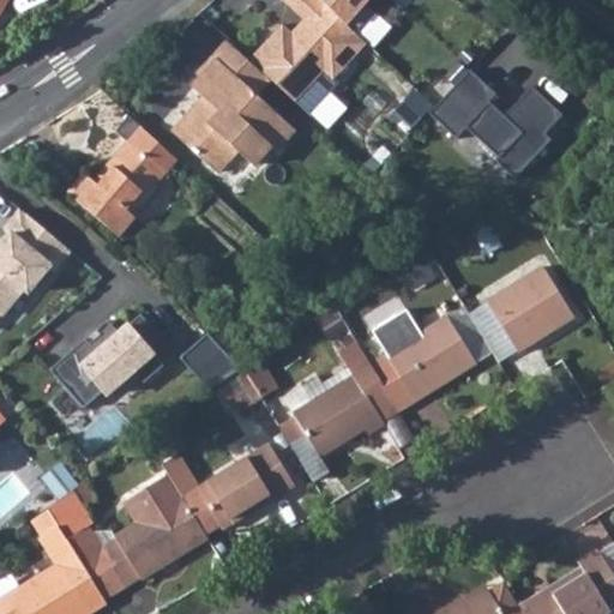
[(342,26),(313,0),(276,0),(275,2),(299,22),(289,32),(281,24),(245,56),(269,78),(292,106),(319,73),(330,83),(365,46),(342,26)]
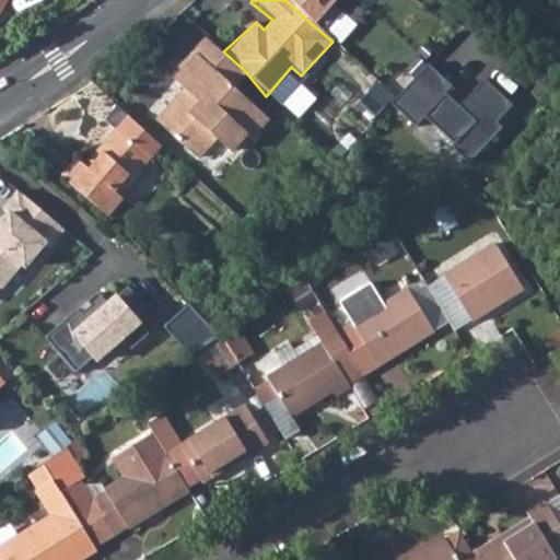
[(335,0),(286,0),(312,24),(335,0)]
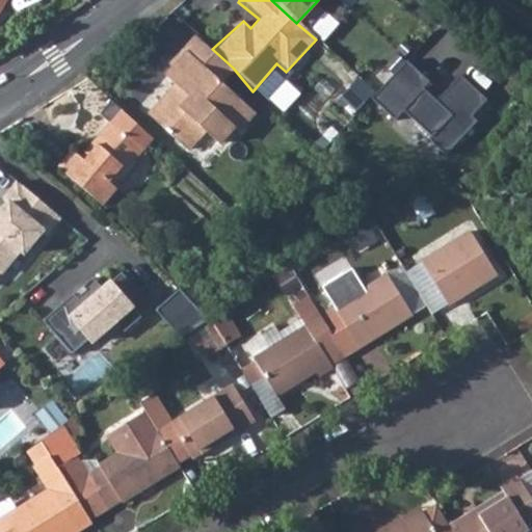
[(212,49),(207,44),(196,34),(187,45),(191,48),(222,79),(233,68),(212,49)]
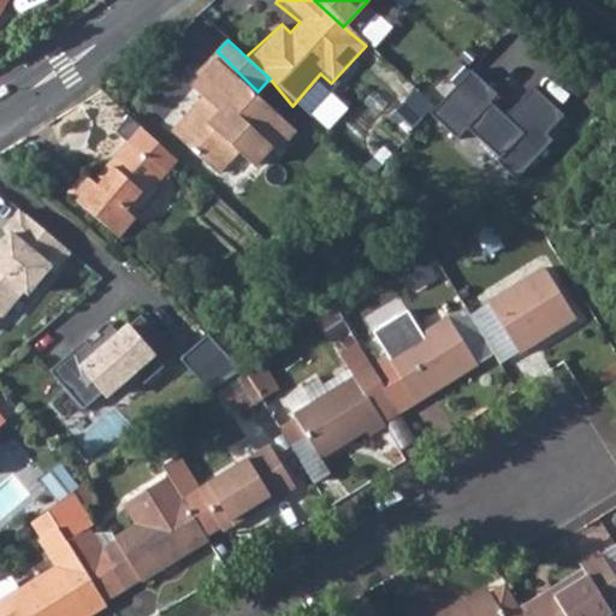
[(221,55),(199,80),(270,146),(272,144),(276,148),(295,126),(258,92),(221,55)]
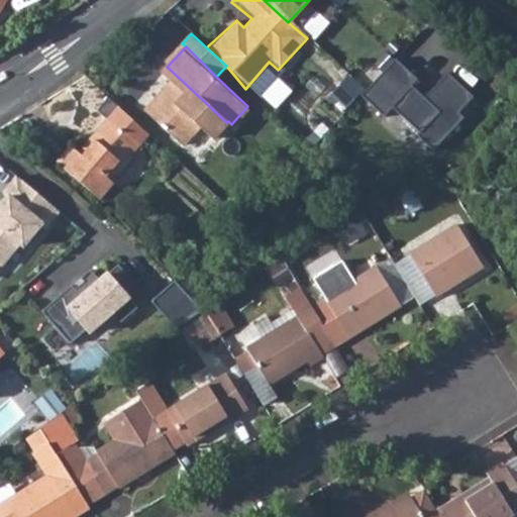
[(365,91),(358,98),(380,117),(388,109),(409,89),(417,82),(395,58),(365,91)]
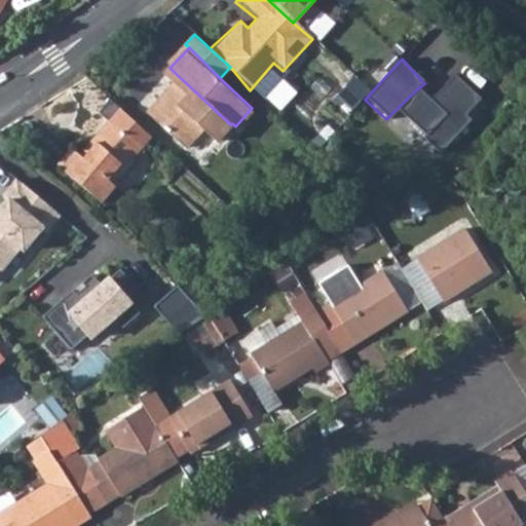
[(167,91),(165,95),(201,129),(203,127),(217,140),(230,124),(170,68),(165,72),(180,85),(171,95),(167,91)]
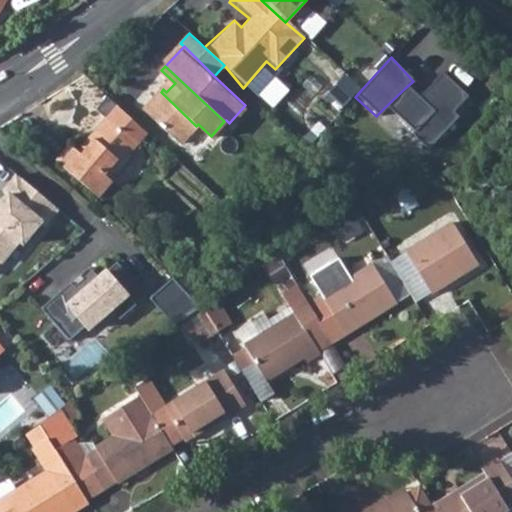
[(345,73),(328,94),(344,110),(355,97),(361,90),(345,73)]
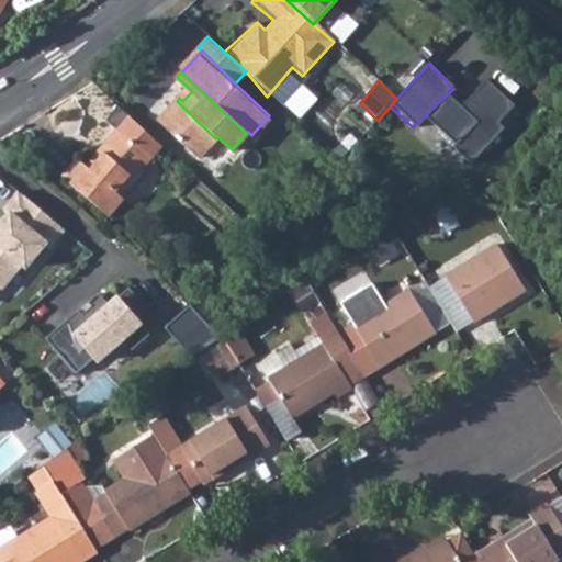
[(483,81),(458,109),(474,124),(451,144),(469,161),(505,130),(494,124),(513,104),(483,81)]
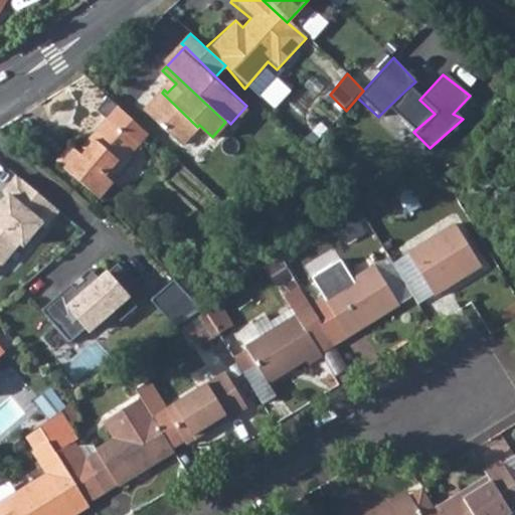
[(419,100),(407,89),(386,109),(413,132),(435,114),(419,100)]
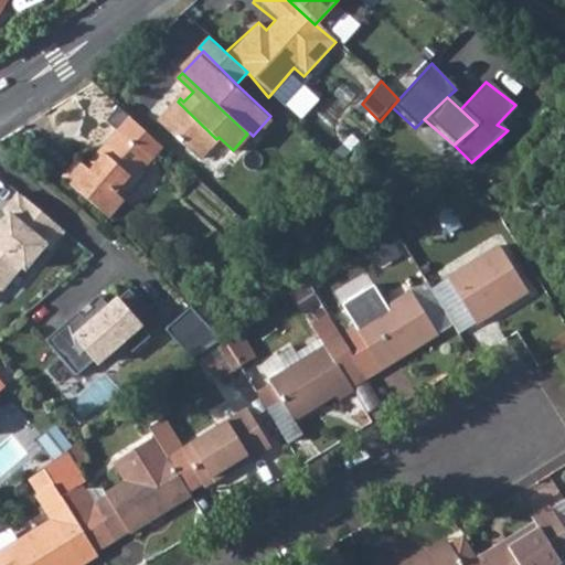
[(216,139),(178,102),(161,119),(201,157),(216,139)]
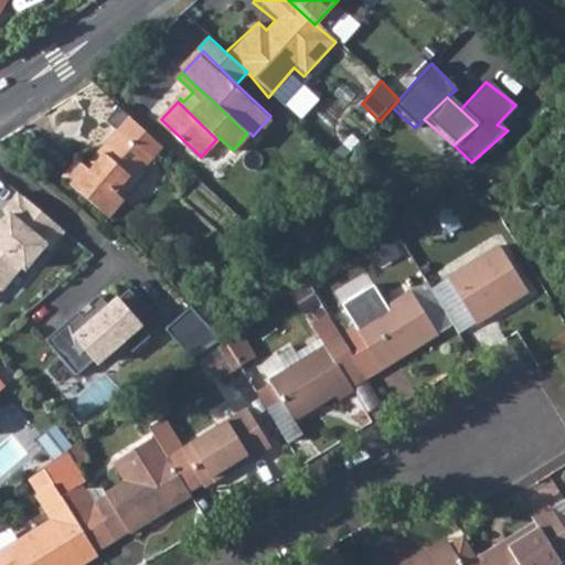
[(118,129),(136,144),(147,129),(126,109),(114,125),(118,129)]
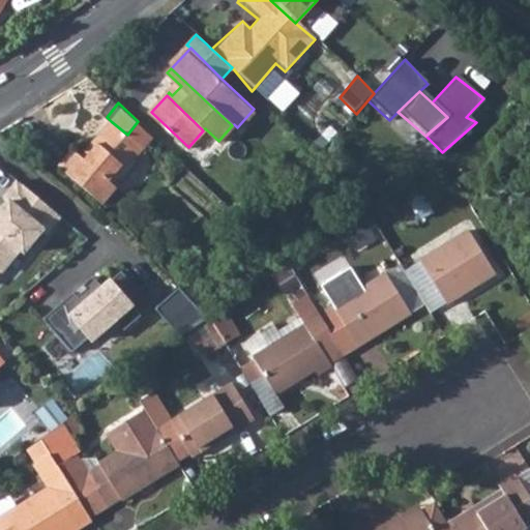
[(79,152),(65,170),(108,204),(121,185),(118,183),(154,137),(138,121),(127,135),(111,121),(83,155),(79,152)]
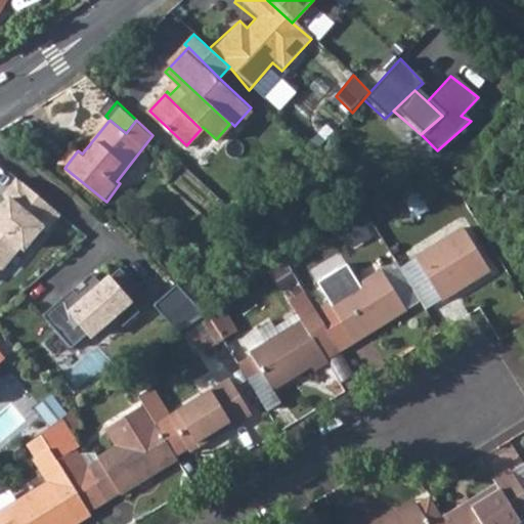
[(61,211),(19,175),(6,192),(10,197),(0,209),(0,264),(3,266),(22,243),(26,247),(44,224),(48,227),(61,211)]
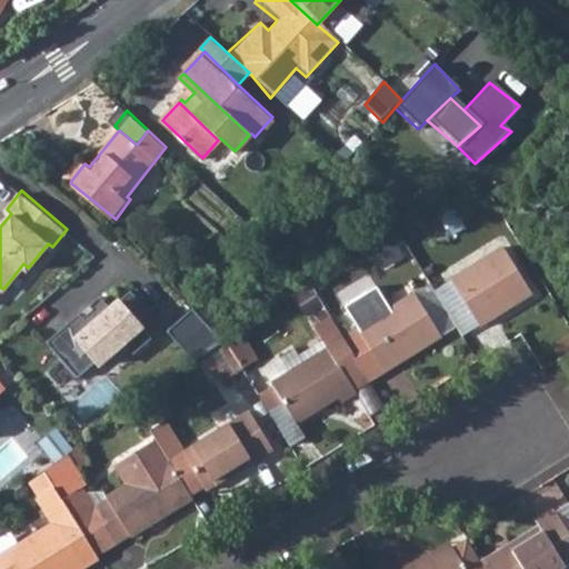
[(500,240),(448,275),(479,320),(531,287),(500,240)]
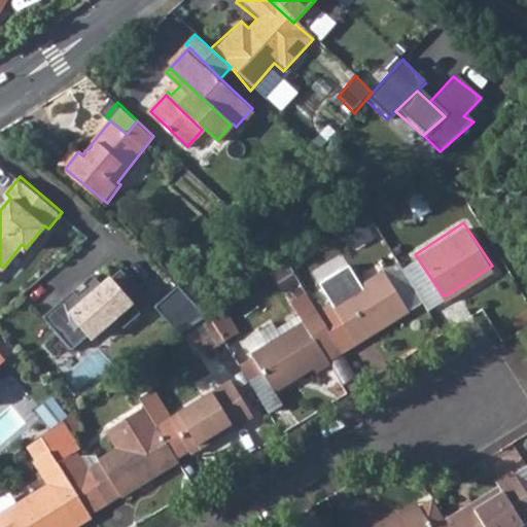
[(82,282),(51,308),(79,342),(98,326),(100,329),(123,311),(132,321),(149,307),(137,291),(147,282),(131,262),(111,278),(102,267),(93,275),(95,278),(86,286),(82,282)]
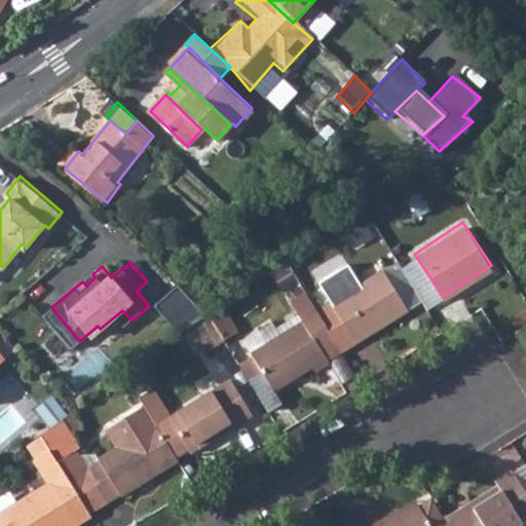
[(270,270),(280,293),(296,284),(287,264),(270,270)]
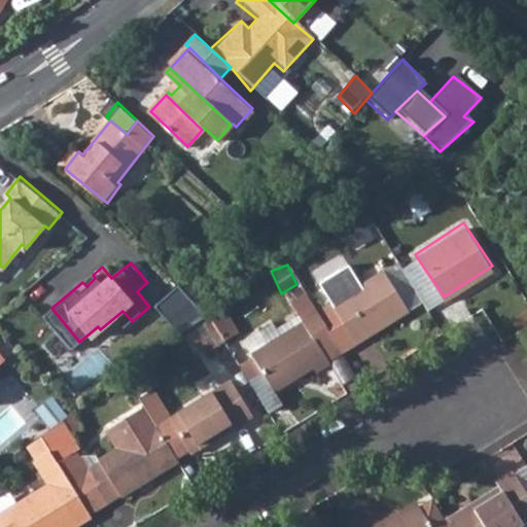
[(316,309),(344,349),(408,307),(381,267),(316,309)]
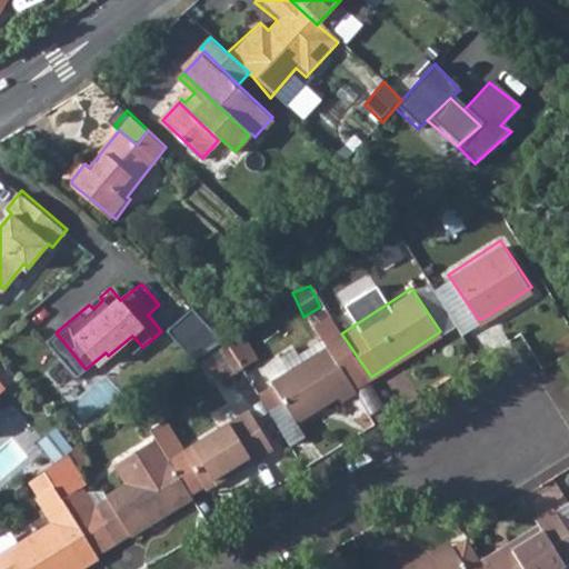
[(197,357),(225,342),(190,308),(165,331),(189,362),(197,357)]
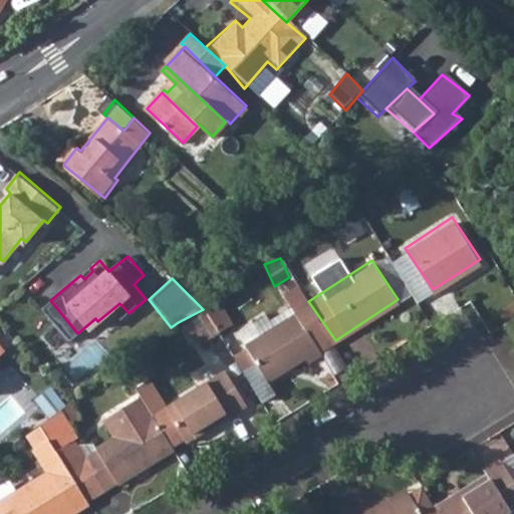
[(261,335),(247,344),(248,346),(235,355),(243,368),(257,360),(270,379),(306,355),(310,360),(322,352),(321,349),(335,340),(308,301),(297,285),(283,294),(295,312),(274,326),(261,335)]
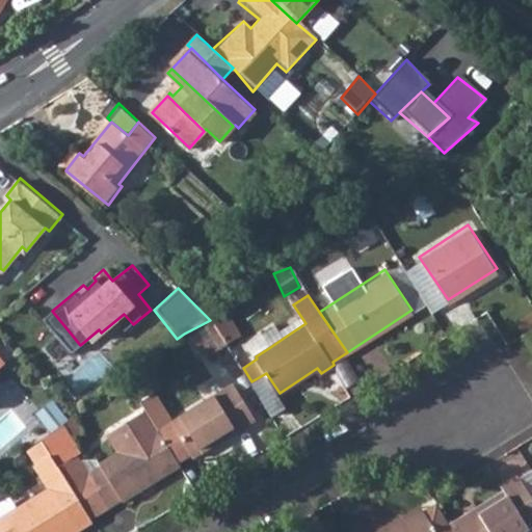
[(210,320),(225,347),(241,336),(224,312),(210,320)]
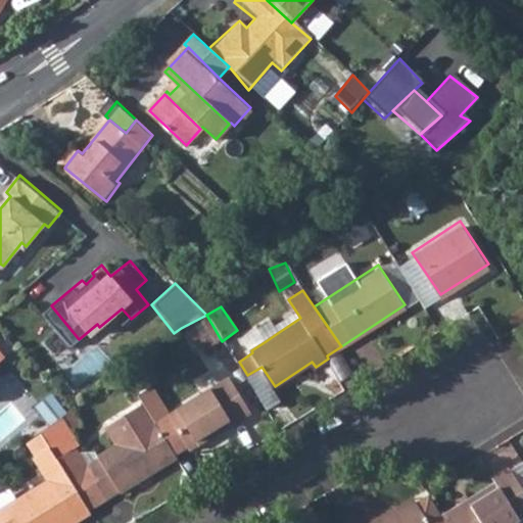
[(222,341),(206,315),(181,328),(191,345),(196,342),(202,350),(222,341)]
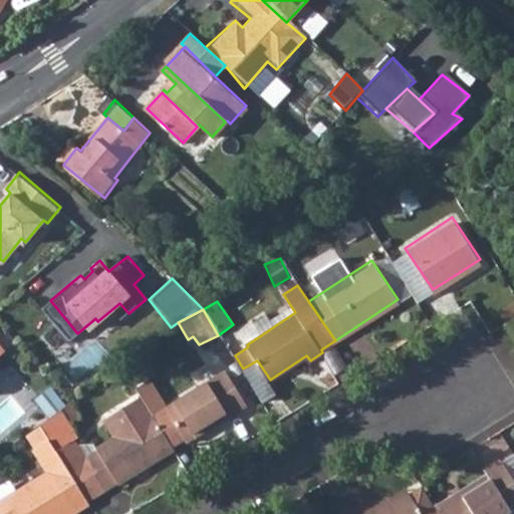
[(261,335),(274,326),(265,314),(253,322),(261,335)]
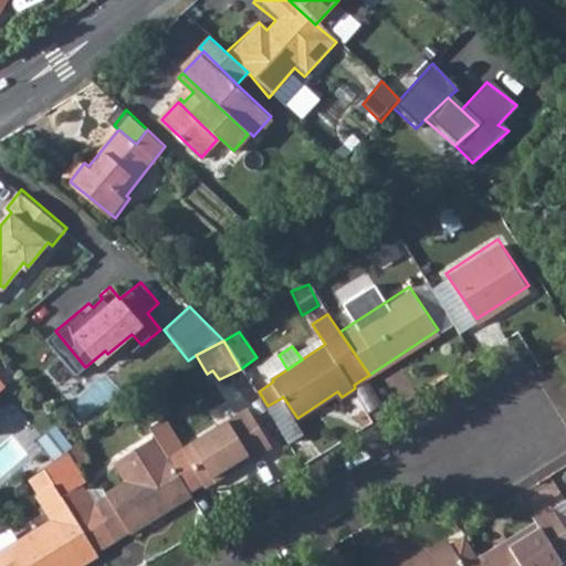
[(297,418),(283,397),(268,406),(289,438),(304,428),(297,418)]
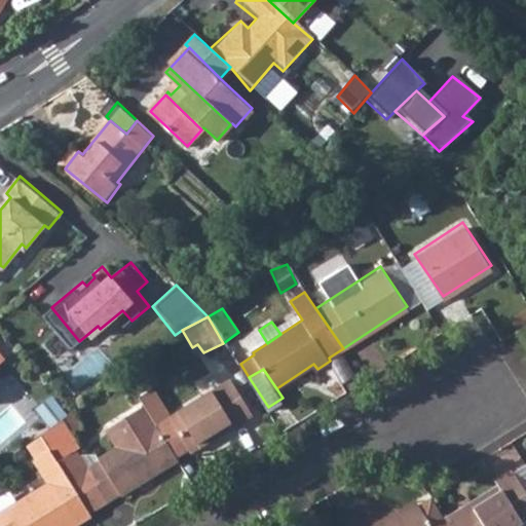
[(252,412),(229,376),(170,416),(157,397),(145,404),(177,455),(190,447),(192,451),(252,412)]
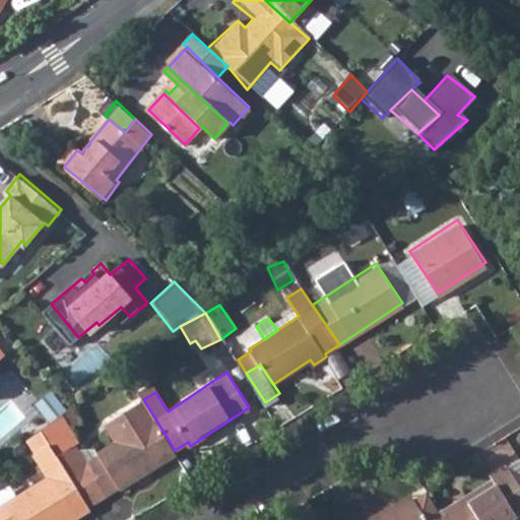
[(137,391),(143,399),(155,392),(150,384),(137,391)]
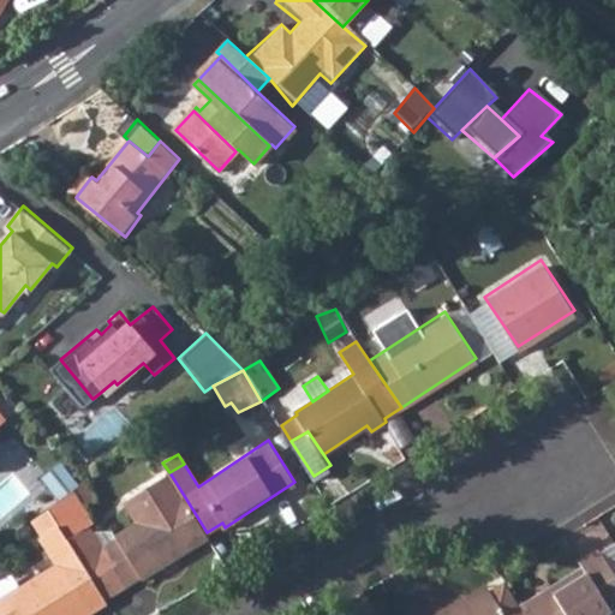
[(207,532),(169,472),(143,490),(156,509),(114,537),(117,539),(106,547),(93,524),(70,538),(78,551),(108,598),(142,578),(143,580),(210,536),(207,532)]
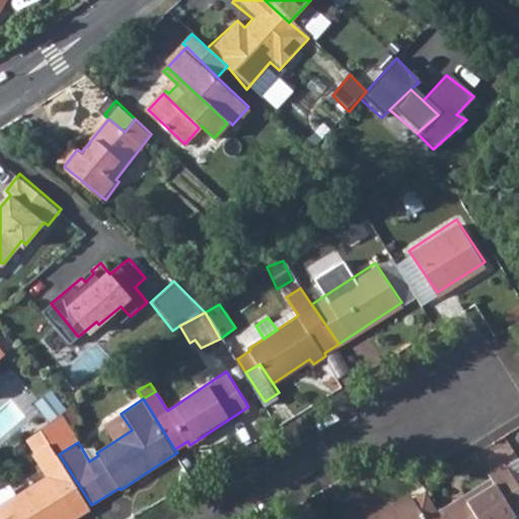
[(63,412),(42,427),(59,454),(78,442),(81,440),(63,412)]
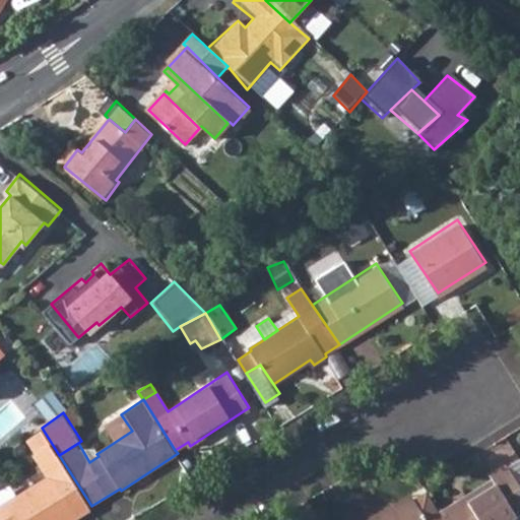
[(109,423),(119,439),(132,431),(121,414),(109,423)]
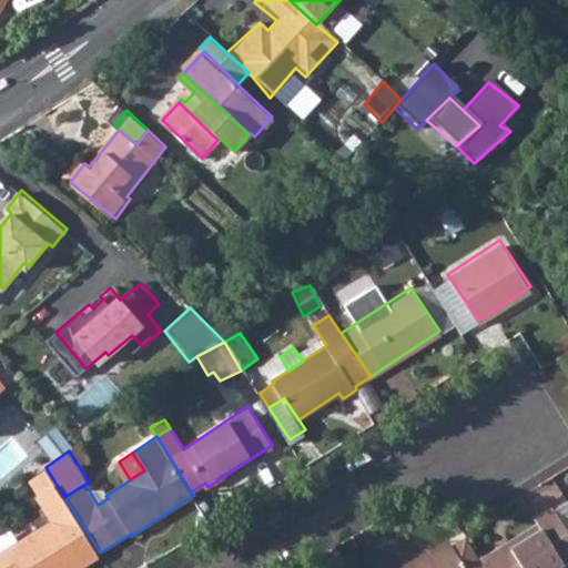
[(547,567),(546,565),(567,550),(567,519),(553,496),(534,508),(537,514),(483,550),(494,567),(547,567)]
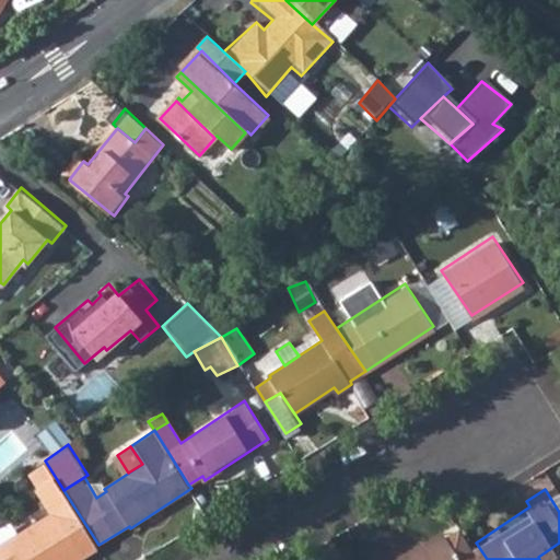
[(82,559),(101,548),(71,502),(0,549),(0,559),(82,559)]
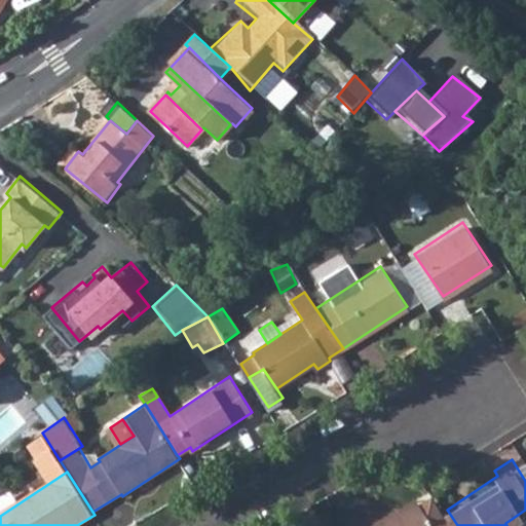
[(457,525),(447,510),(435,489),(421,497),(418,493),(367,525),(457,525)]
